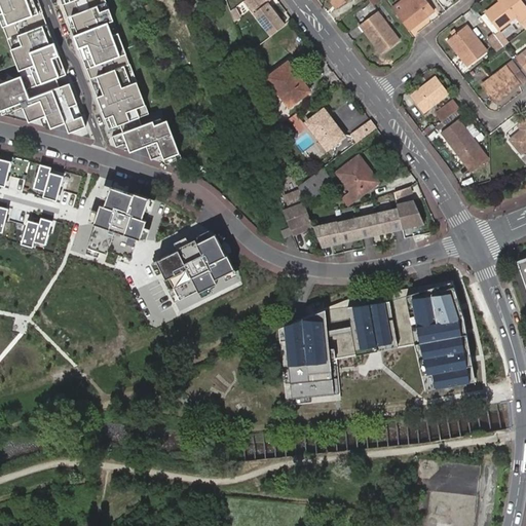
[(0,0),(0,20),(3,28),(8,39),(7,39),(21,76),(0,83),(0,108),(2,115),(24,107),(29,122),(46,115),(51,128),(65,123),(69,134),(86,126),(70,83),(60,87),(55,78),(66,74),(47,25),(42,12),(43,12),(38,0),(0,0)]
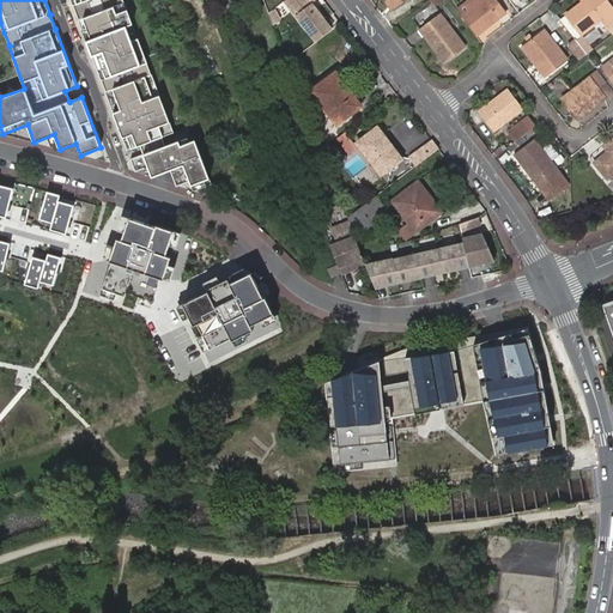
[(71,0),(127,147),(174,132),(122,0),(71,0)]
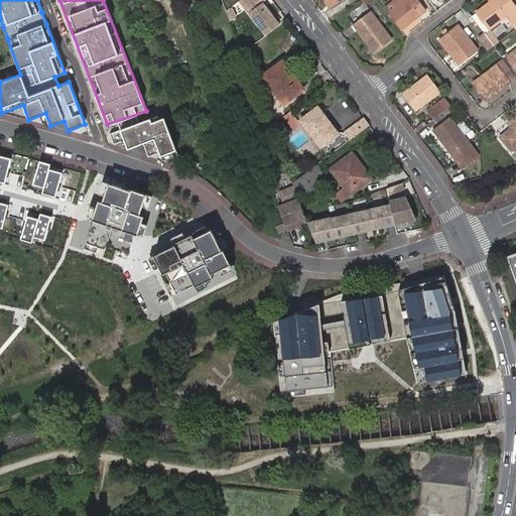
[(155,0),(159,9),(165,7),(162,0),(155,0)]
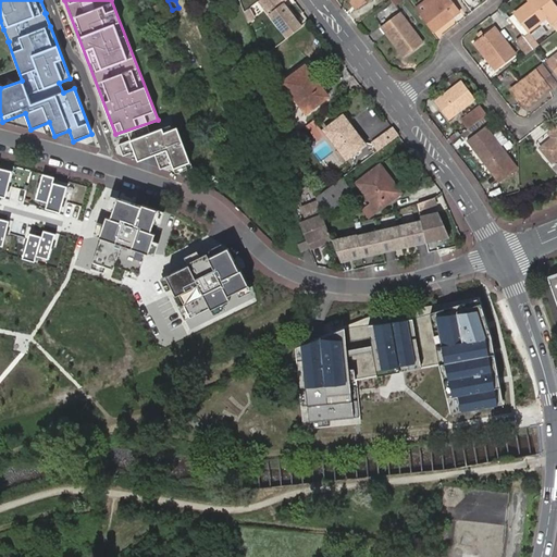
[(259,0),(287,37),(301,27),(281,0),(259,0)]
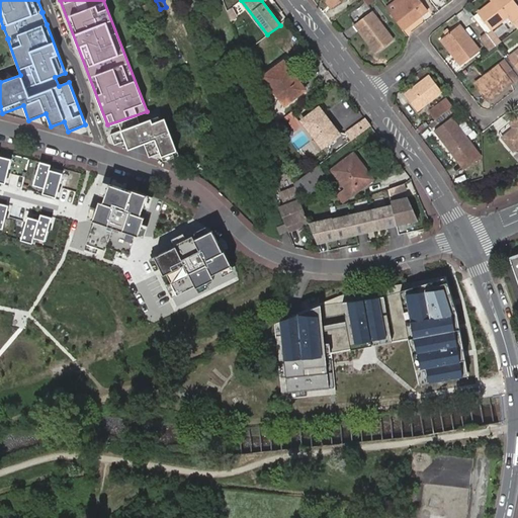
[(393,0),(384,6),(401,27),(425,9),(418,0),(393,0)]
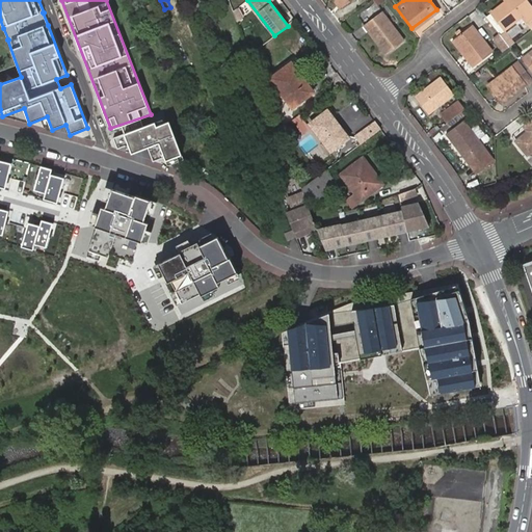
[(526,23),(531,18),(531,8),(525,0),(512,0),(507,4),(506,2),(490,14),(503,30),(521,17),(526,23)]
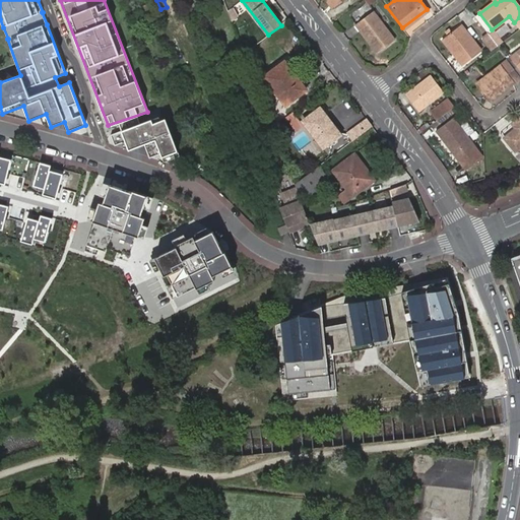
[(353,21),(376,51),(393,38),(372,8),(353,21)]
